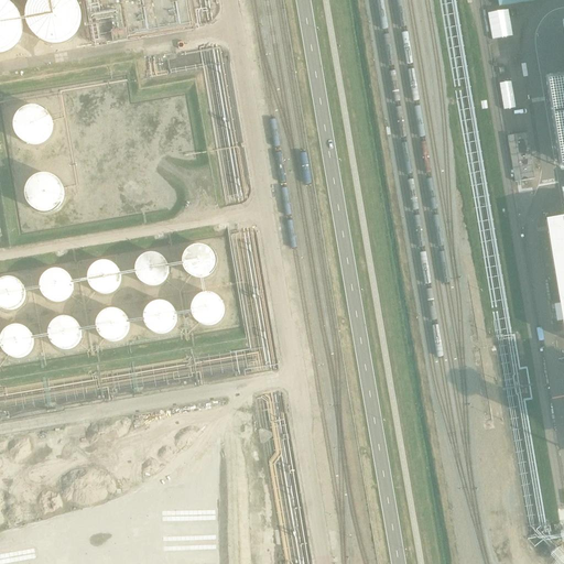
[(34,0),(29,8),(26,23),(32,38),(43,46),(61,49),(74,42),(83,29),(83,13),(76,1),(75,0),(34,0)]
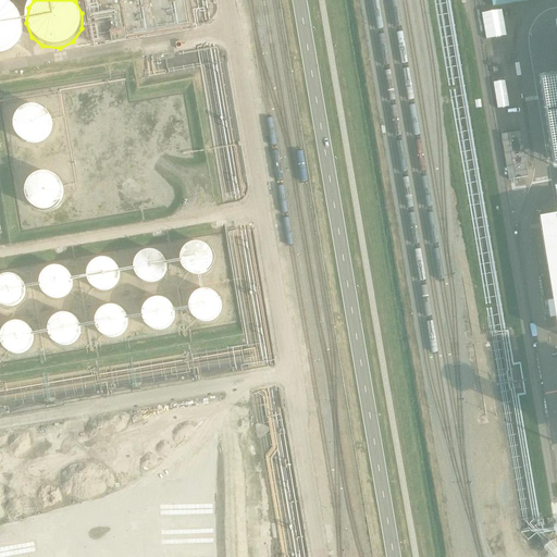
[(85,0),(93,42),(112,39),(113,42),(113,44),(127,40),(126,39),(126,37),(188,26),(184,0),(85,0)]
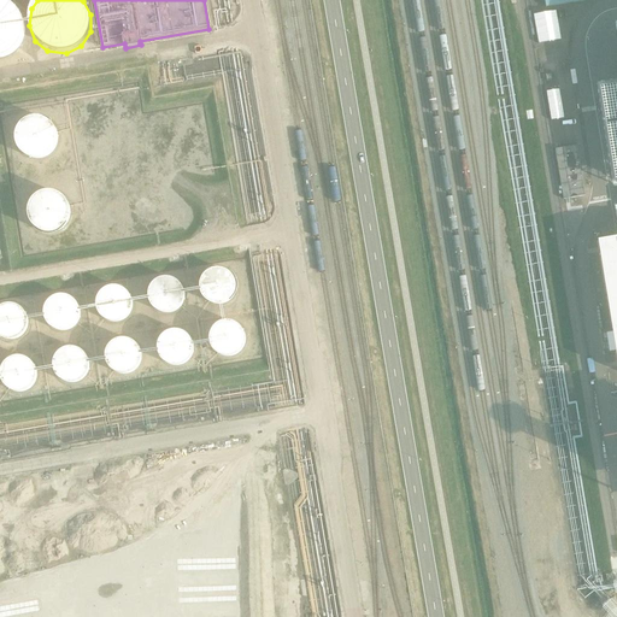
[(0,62),(15,56),(23,41),(24,24),(17,11),(5,3),(0,1),(0,62)]
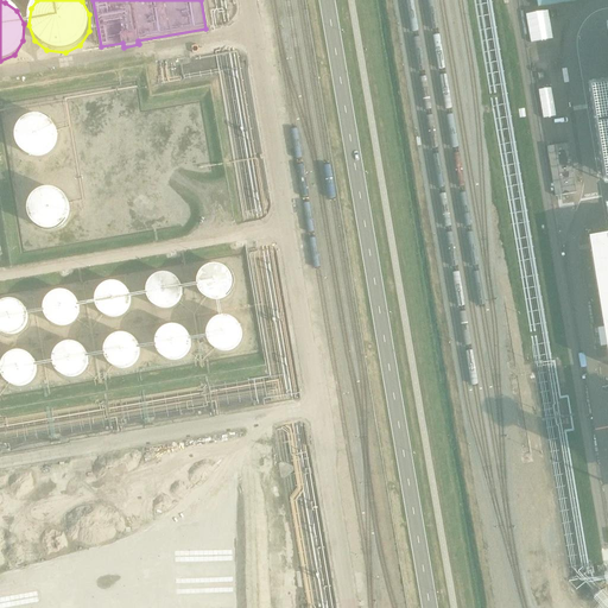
[(531,42),(553,39),(551,11),(529,13),(531,42)]
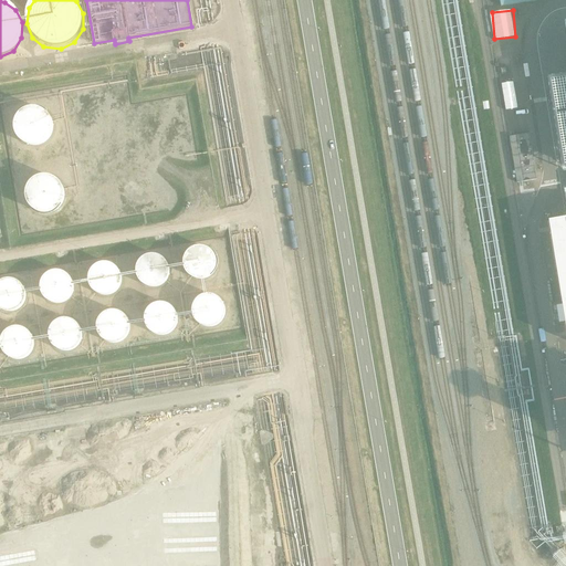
[(503,83),(506,109),(517,108),(515,82),(503,83)]
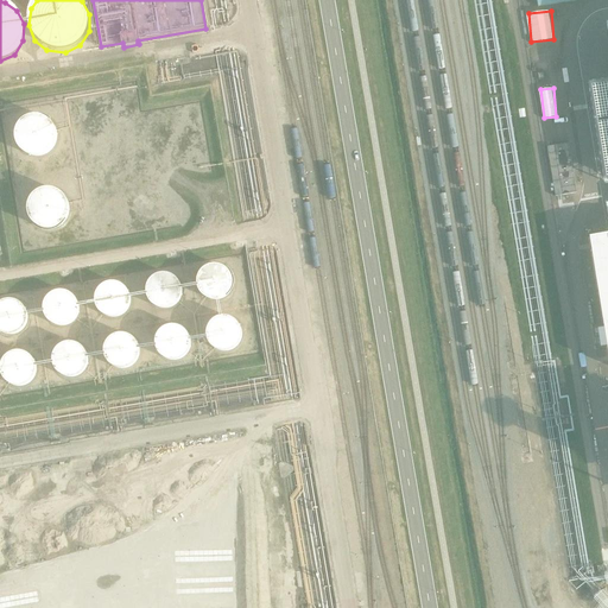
[(24,133),(25,146),(33,156),(44,159),(55,157),(64,147),(67,135),(63,126),(55,118),(43,115),(31,121),(24,133)]
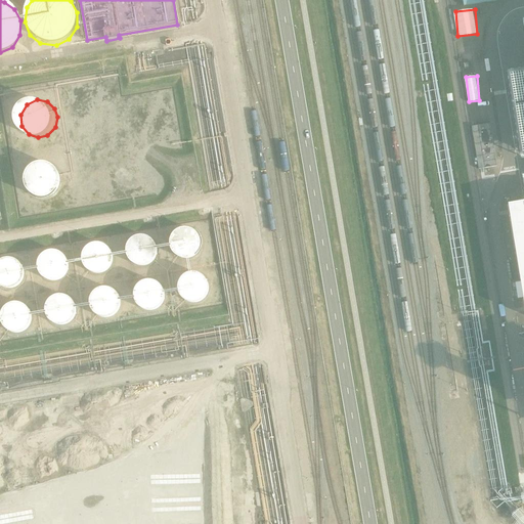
[(31,177),(33,188),(39,197),(48,200),(57,198),(66,189),(68,179),(66,171),(57,164),(47,162),(37,167),(31,177)]
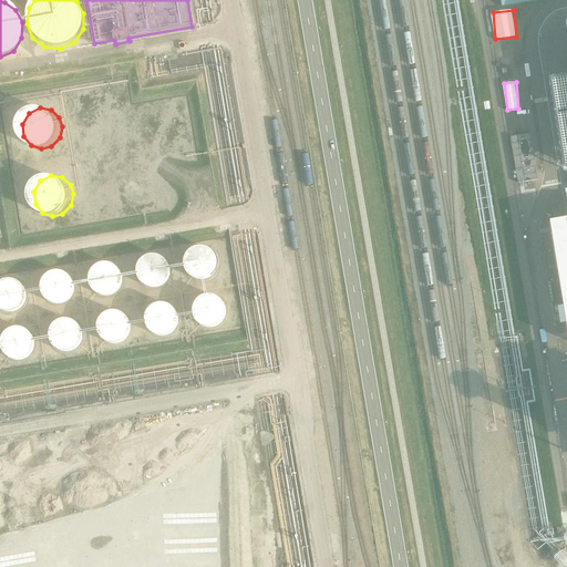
[(566,219),(562,220),(550,222),(566,323),(566,219)]
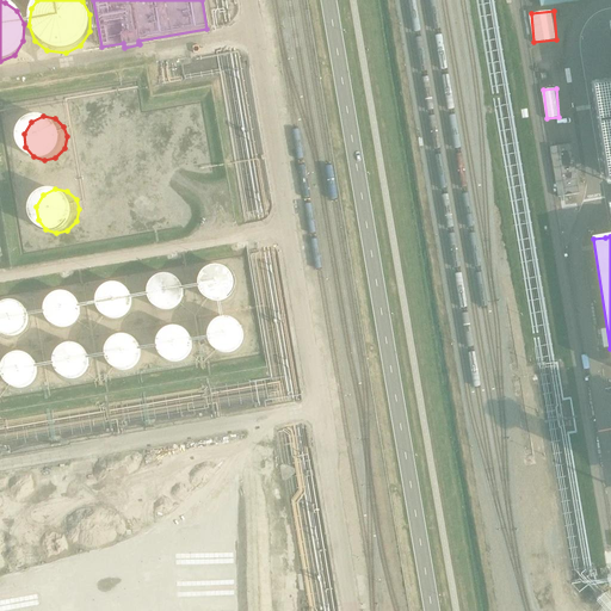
[(202,271),(199,284),(209,298),(224,298),(236,287),(235,272),(226,263),(211,263),(202,271)]
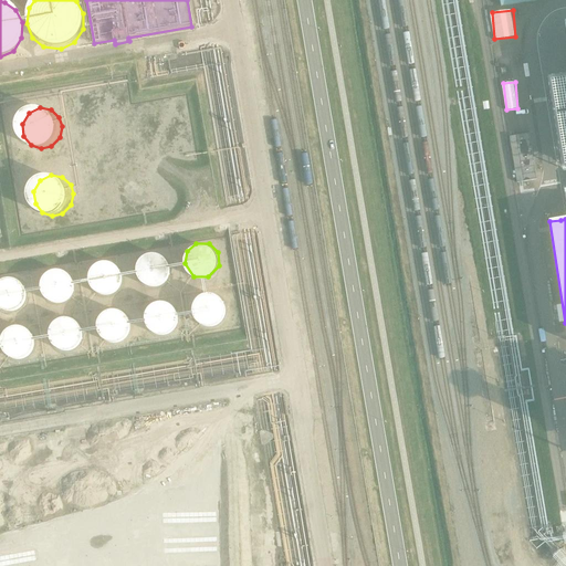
[(138,259),(136,271),(146,284),(160,284),(170,273),(169,260),(160,251),(147,251),(138,259)]
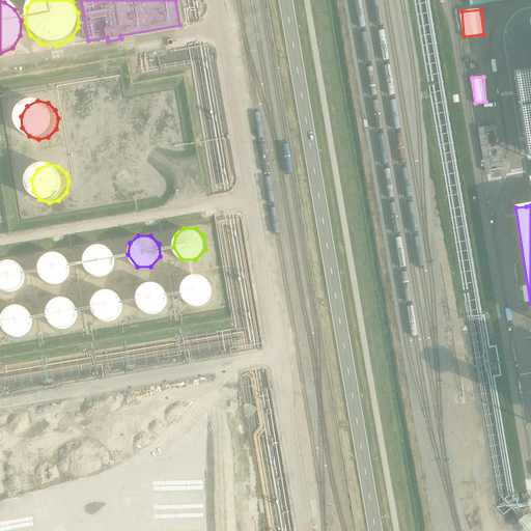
[(84,251),(82,263),(91,275),(105,276),(114,264),(113,252),(105,244),(92,244),(84,251)]
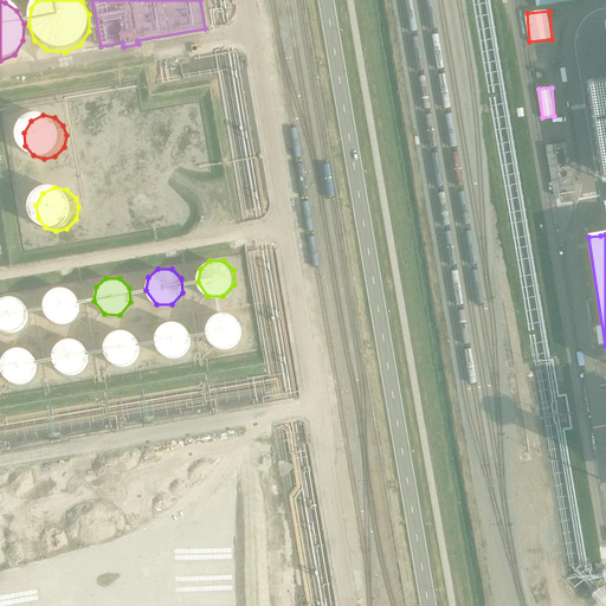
[(43,298),(39,313),(50,326),(65,327),(77,315),(75,300),(65,291),(51,291),(43,298)]
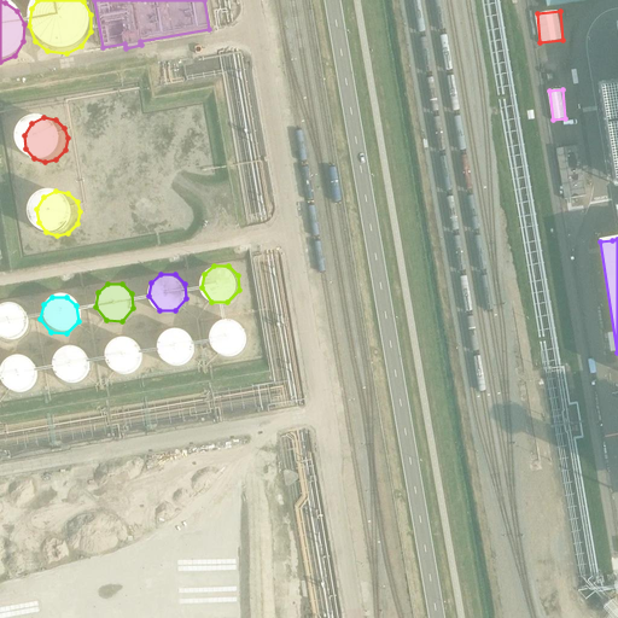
[(0,302),(0,333),(1,336),(17,337),(29,325),(28,309),(17,301),(4,301),(0,302)]
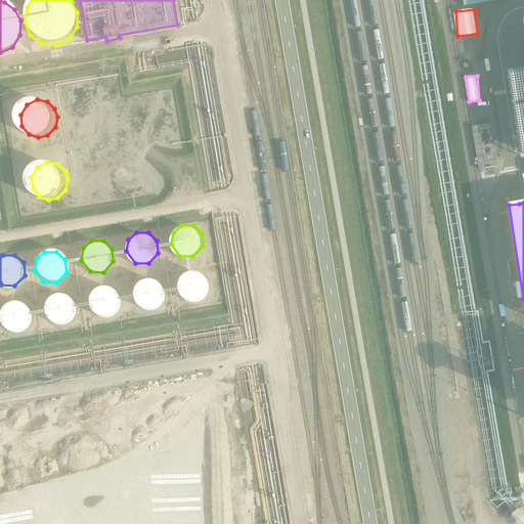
[(180,275),(178,288),(186,300),(200,300),(210,290),(209,277),(201,269),(188,269),(180,275)]
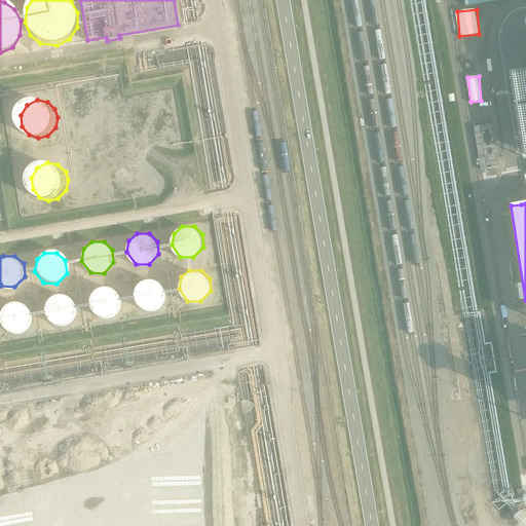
[(138,285),(135,297),(144,309),(157,309),(167,299),(166,287),(157,278),(145,278),(138,285)]
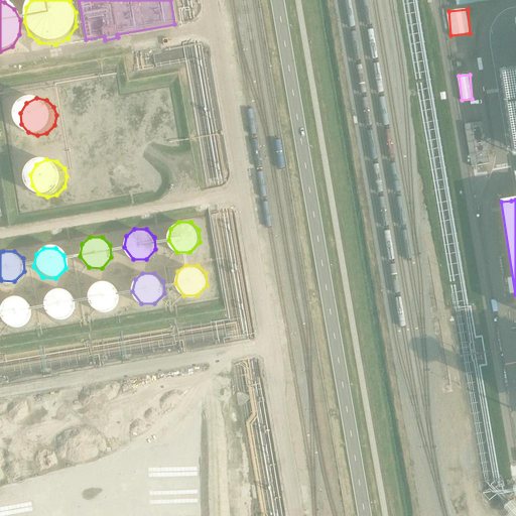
[(90,285),(88,297),(97,309),(110,309),(119,299),(118,287),(110,279),(98,279),(90,285)]
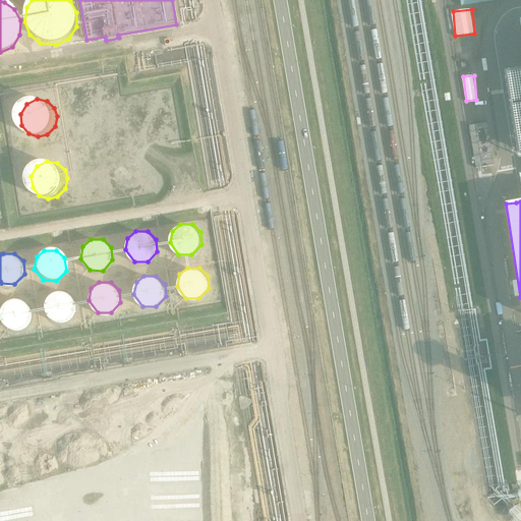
[(47,296),(45,308),(54,320),(67,321),(76,309),(75,297),(67,290),(55,290),(47,296)]
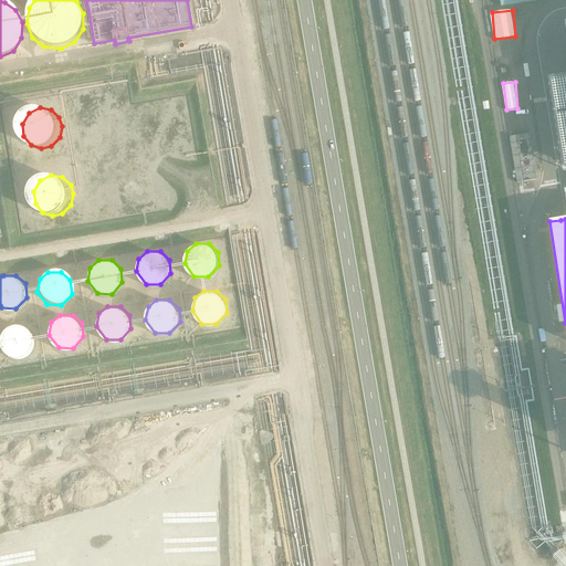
[(2,331),(0,342),(0,344),(9,356),(23,357),(34,345),(33,332),(24,324),(11,324),(2,331)]
